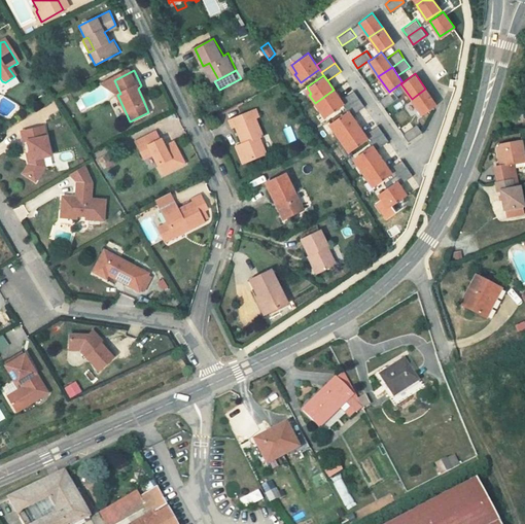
[(389,92),(379,99),(384,106),(398,97),(393,89),(389,92)]
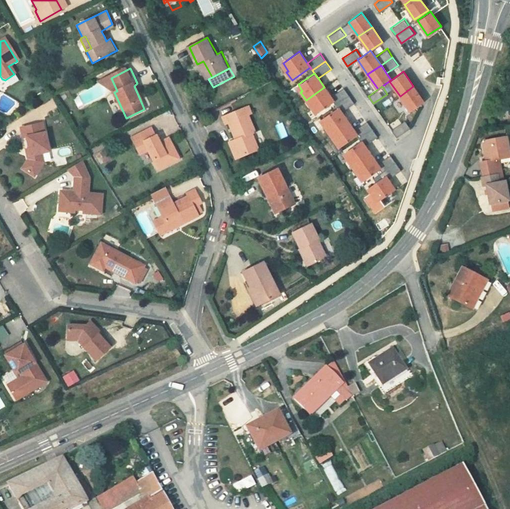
[(413,86),(400,96),(410,110),(423,101),(413,86)]
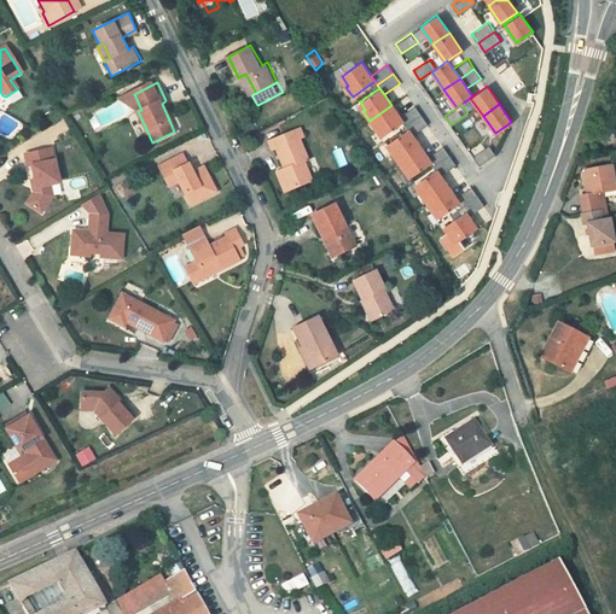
[(391,105),(370,121),(376,129),(378,128),(383,135),(402,122),(399,116),(391,105)]
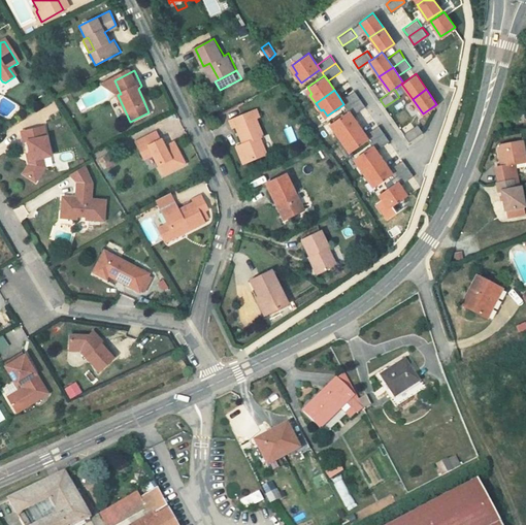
[(354,90),(340,99),(343,104),(346,107),(360,97),(354,90)]
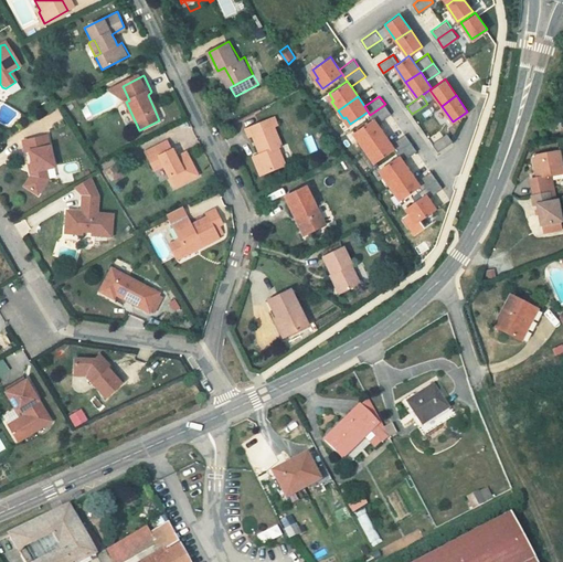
[(385,104),(370,115),(372,118),(376,123),(391,113),(385,104)]
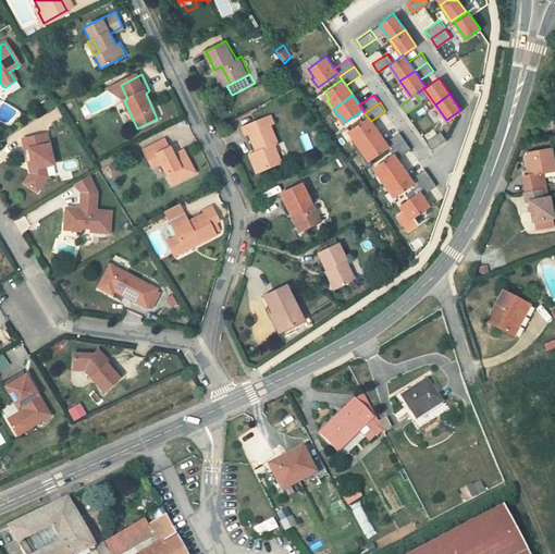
[(256,152),(263,170),(283,161),(273,142),(278,139),(271,124),(275,122),(271,113),(243,126),(247,136),(251,134),(259,150),(256,152)]
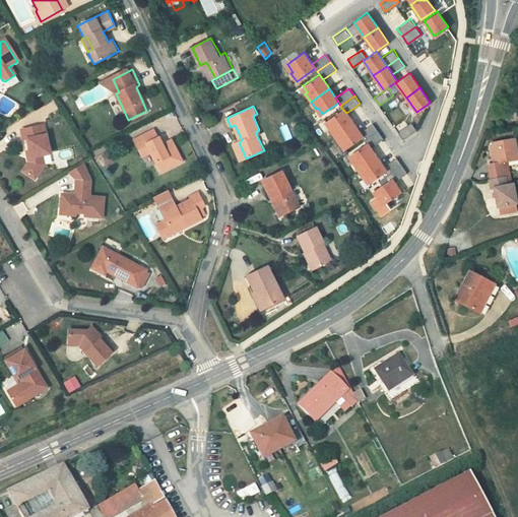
[(342,109),(327,120),(331,126),(329,127),(334,135),(352,122),(346,113),(342,109)]
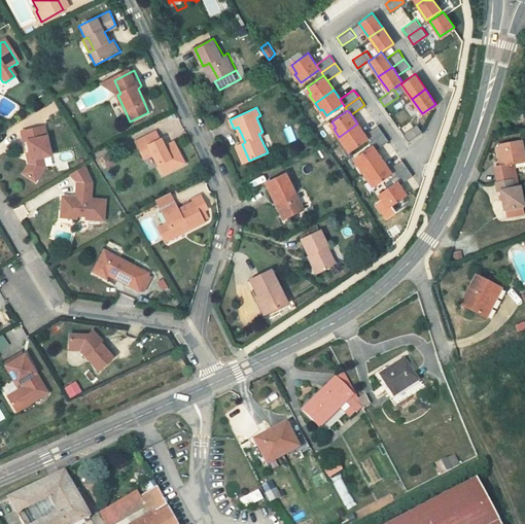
[(417,123),(403,133),(409,140),(422,131),(417,123)]
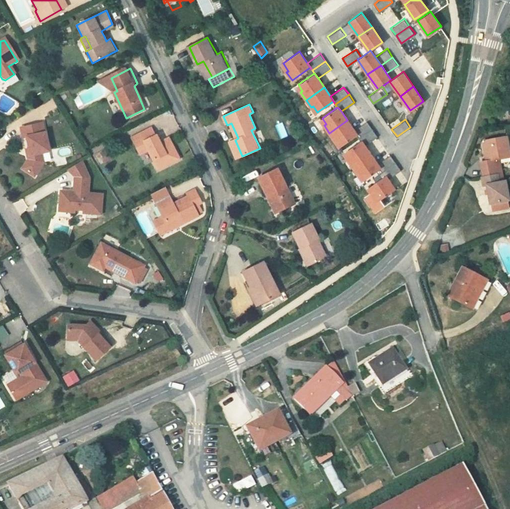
[(347,120),(329,133),(334,141),(337,139),(341,145),(357,134),(354,129),(347,120)]
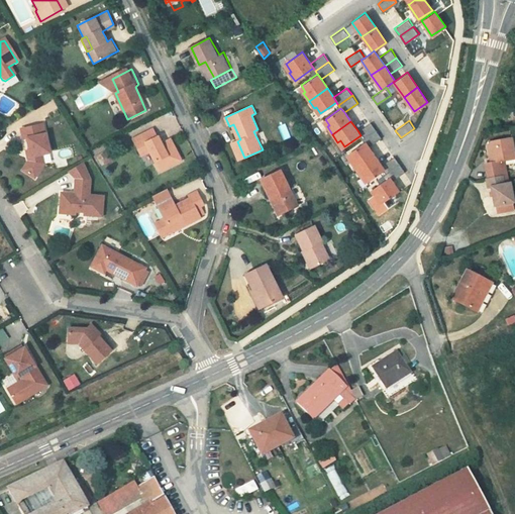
[(371,121),(357,130),(361,135),(363,138),(376,129),(371,121)]
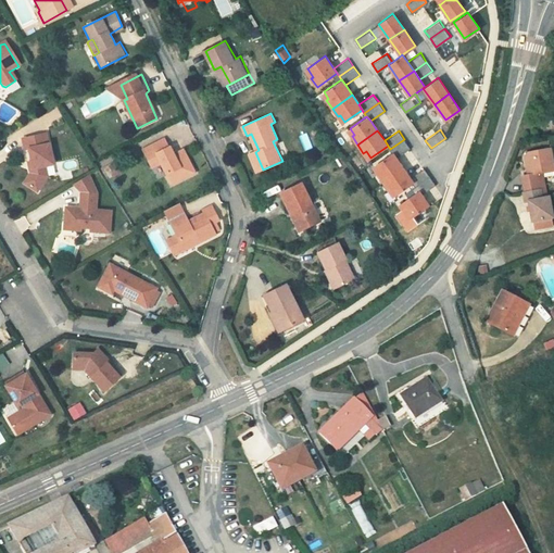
[(47,135),(26,139),(28,150),(33,149),(35,162),(36,168),(33,170),(32,174),(25,184),(37,192),(48,177),(46,167),(54,165),(50,145),(49,146),(47,135)]
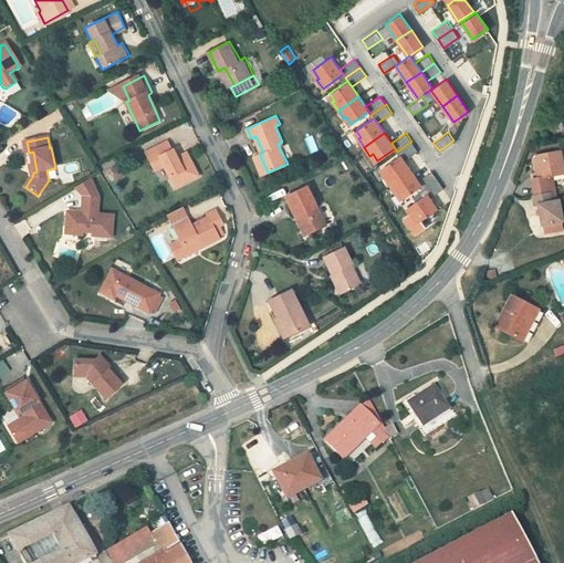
[(174,176),(179,187),(201,175),(189,147),(178,154),(175,148),(173,149),(167,141),(150,149),(155,157),(152,160),(157,171),(168,166),(174,176)]
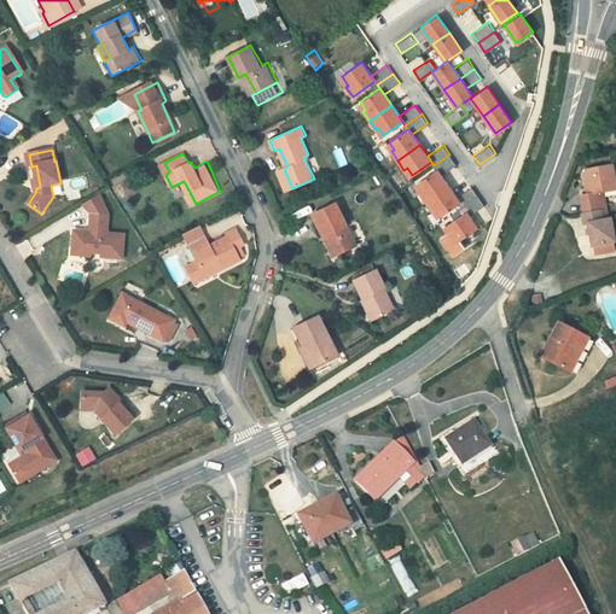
[(449,155),(434,165),(436,169),(441,175),(457,163),(449,155)]
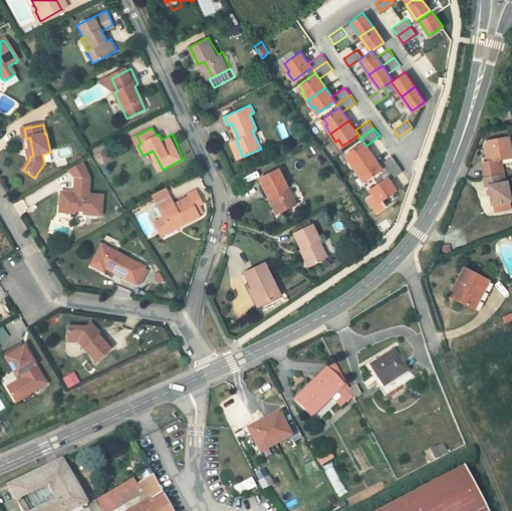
[(366,146),(362,141),(346,152),(350,158),(348,160),(354,167),(372,155),(366,146)]
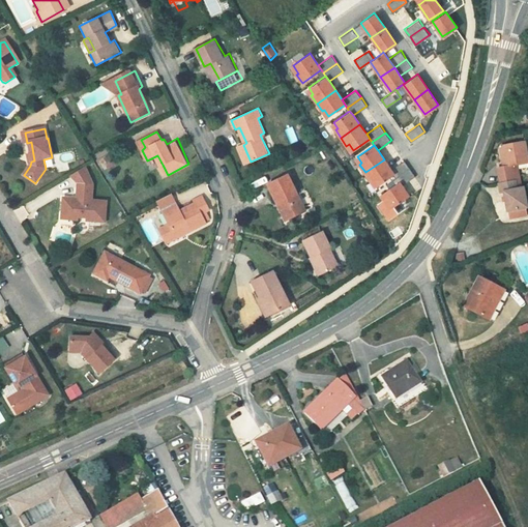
[(512,176),(509,162),(523,158),(522,146),(499,150),(497,156),(499,165),(492,167),(496,188),(491,188),(494,201),(499,200),(503,216),(522,212),(517,186),(510,187),(508,177),(512,176)]
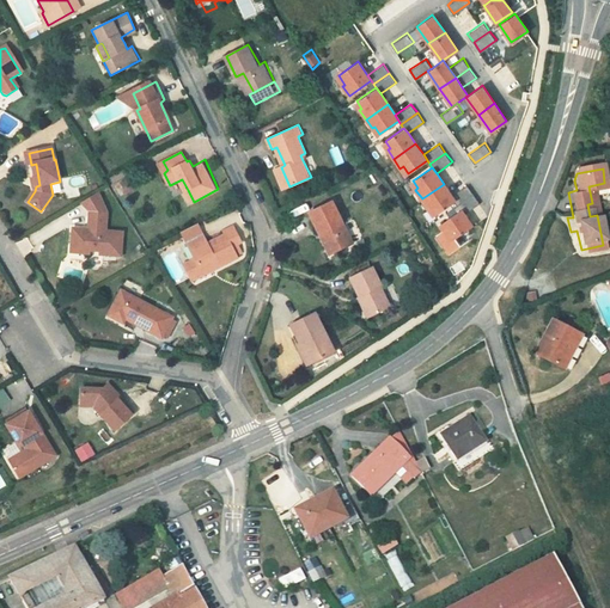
[(124,177),(130,186),(136,182),(133,173),(124,177)]
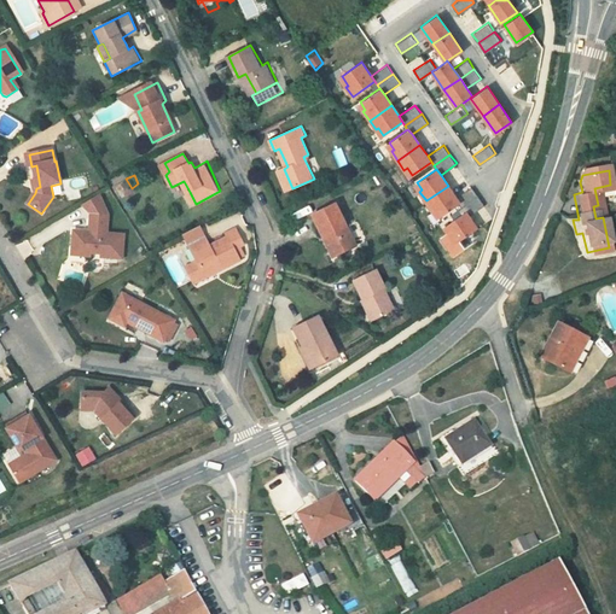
[(178,198),(190,192),(184,181),(172,187),(178,198)]
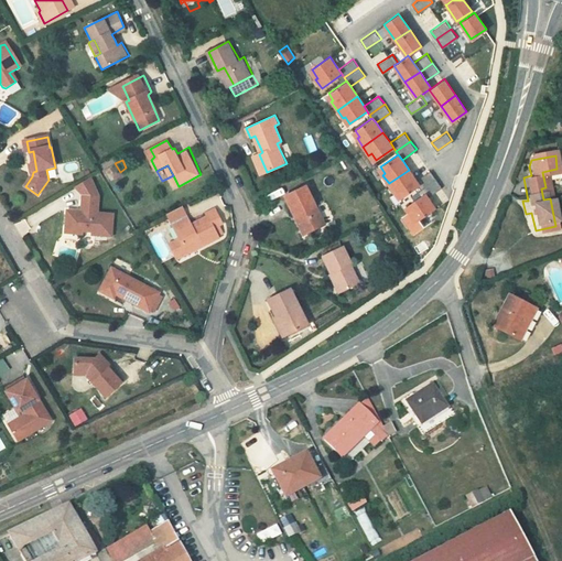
[(415,180),(409,170),(389,183),(395,192),(397,191),(401,197),(415,187),(420,184),(415,180)]
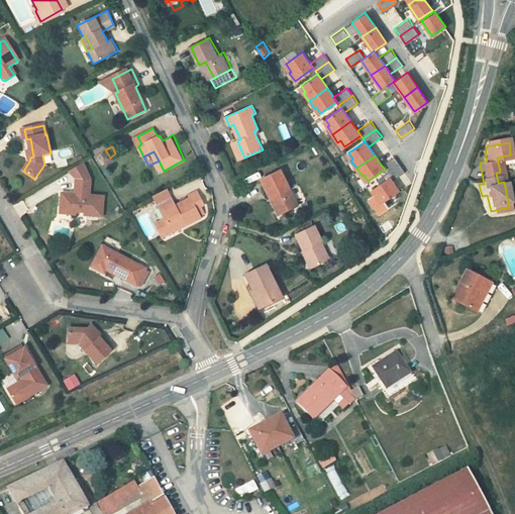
[(394,156),(381,165),(385,169),(381,172),(383,175),(400,163),(394,156)]
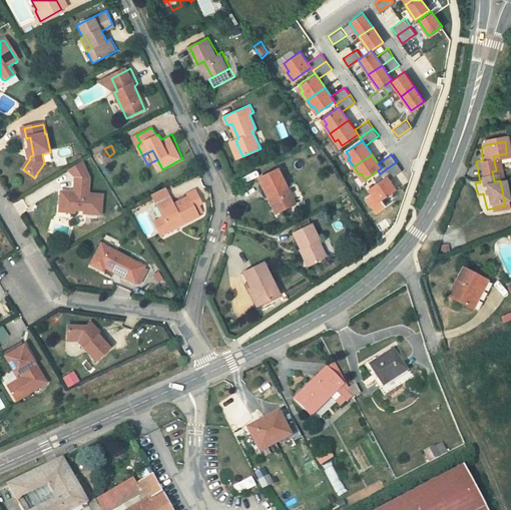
[(380,173),(383,177),(387,174),(389,178),(402,169),(397,161),(380,173)]
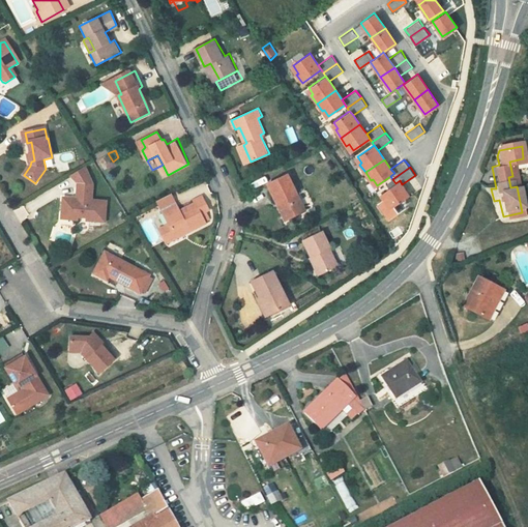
[(70,178),(79,185),(93,186),(85,169),(70,178)]
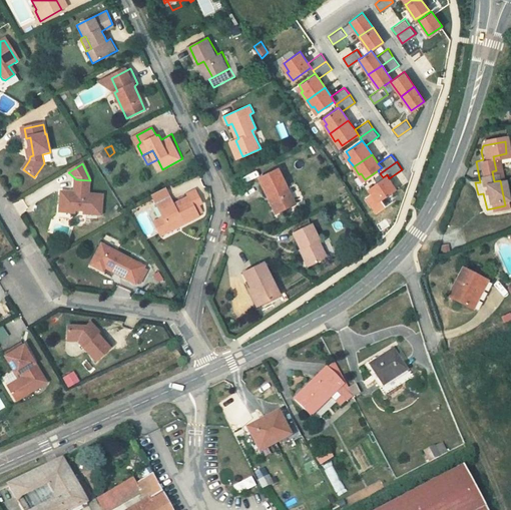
[(267,196),(271,194),(279,210),(295,202),(278,169),(258,179),(267,196)]
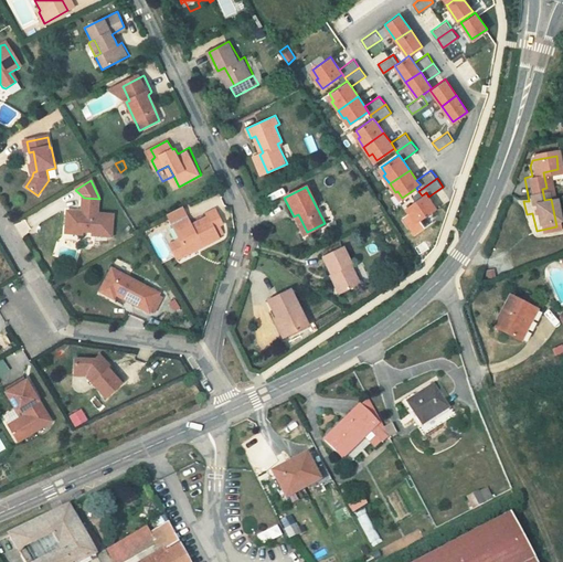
[(422,195),(405,207),(412,215),(414,213),(418,221),(436,208),(428,197),(426,192),(422,195)]
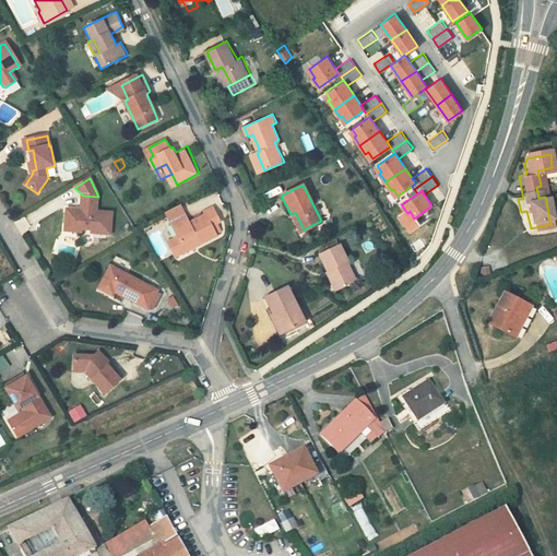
[(98,197),(83,196),(81,212),(67,211),(66,233),(82,234),(83,226),(93,227),(92,235),(110,237),(113,215),(97,213),(98,197)]
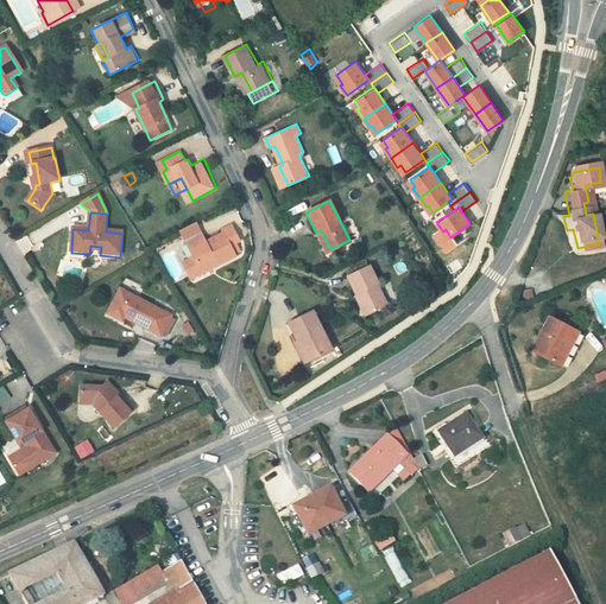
[(188,239),(195,254),(183,260),(191,277),(207,269),(203,262),(215,256),(219,262),(240,252),(234,242),(239,239),(242,236),(232,220),(223,224),(225,228),(207,236),(203,230),(188,239)]
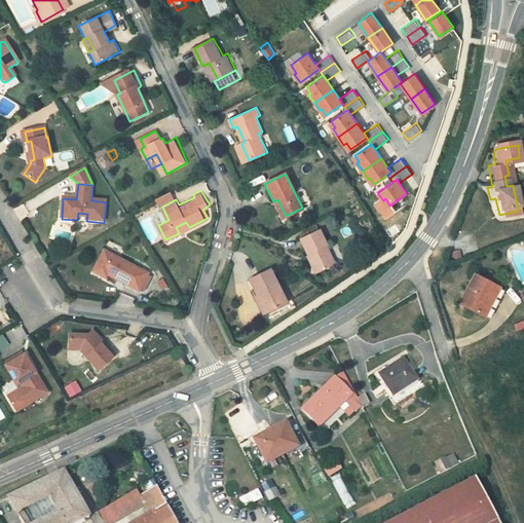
[(286,216),(277,199),(273,201),(281,218),(286,216)]
